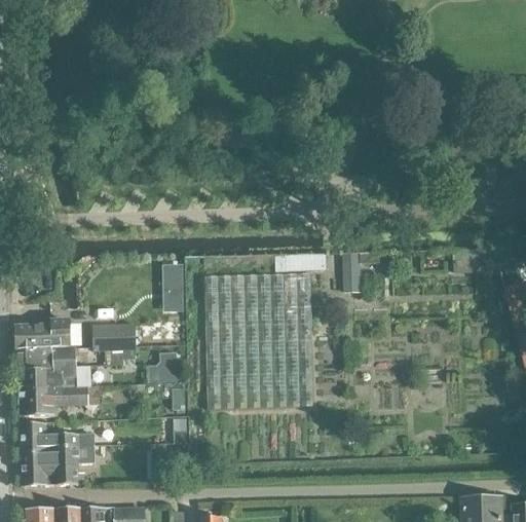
[(359,284),(358,261),(360,261),(378,261),(378,250),(358,250),(342,251),(343,285),(359,284)]
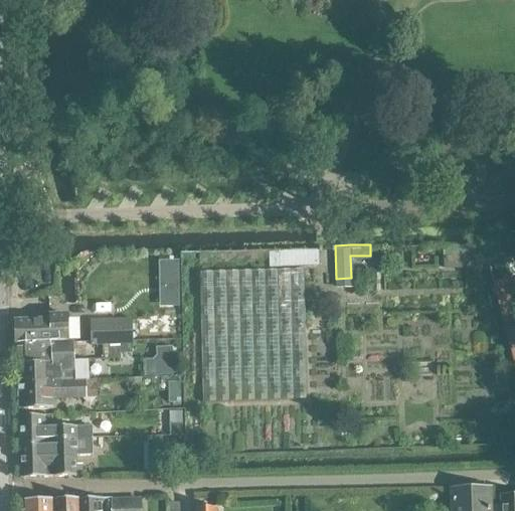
[(269,247),(269,263),(319,263),(318,246),(269,247)]
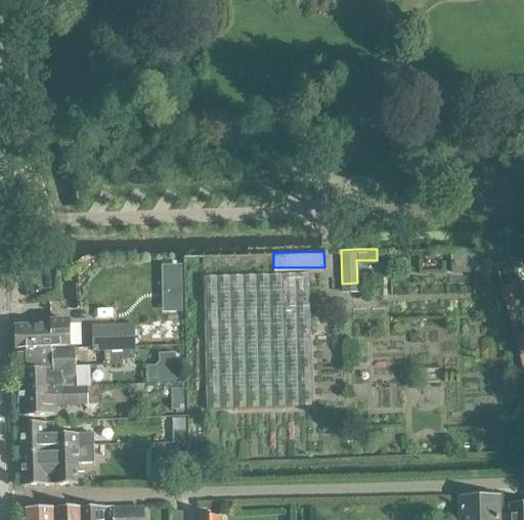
[(183,276),(183,272),(182,264),(165,265),(165,273),(165,277),(183,276)]
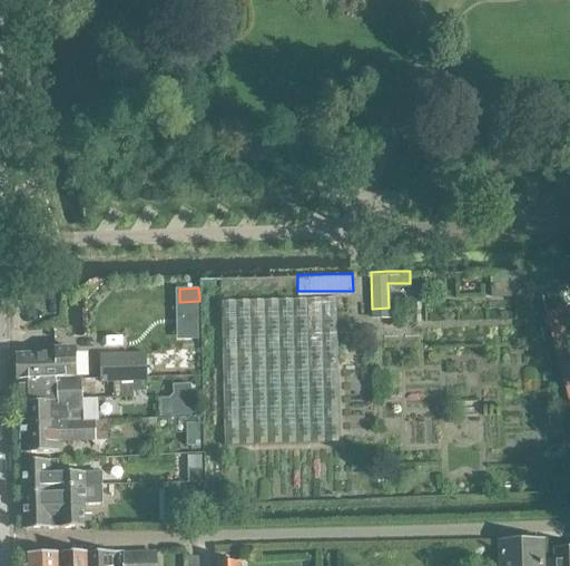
[(297,293),(220,294),(220,300),(223,438),(337,437),(335,300),(335,292),(297,293)]
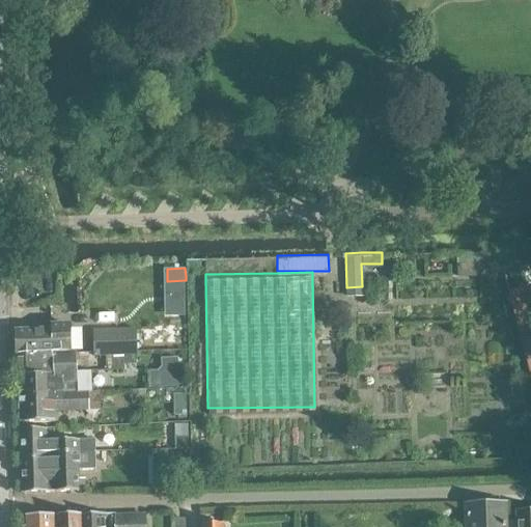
[(530,368),(530,283),(509,289),(530,368)]
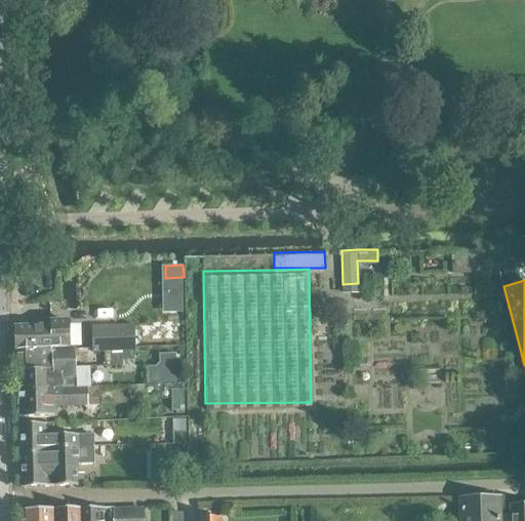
[(18,349),(53,348),(70,347),(69,321),(52,321),(52,326),(17,327),(18,349)]
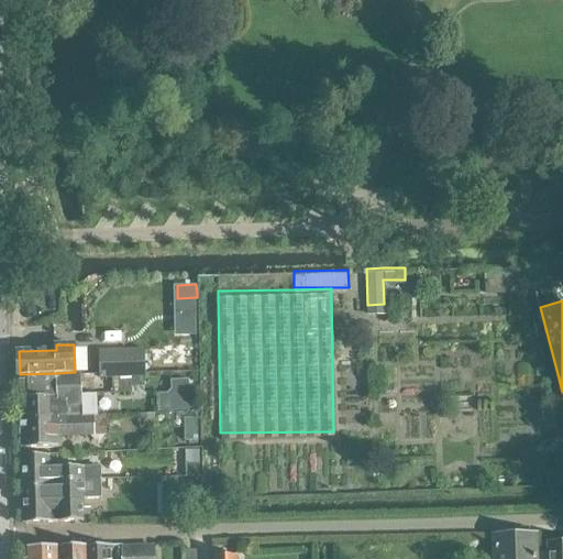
[(98,376),(109,375),(112,375),(124,375),(132,375),(144,374),(143,347),(97,348),(98,376)]
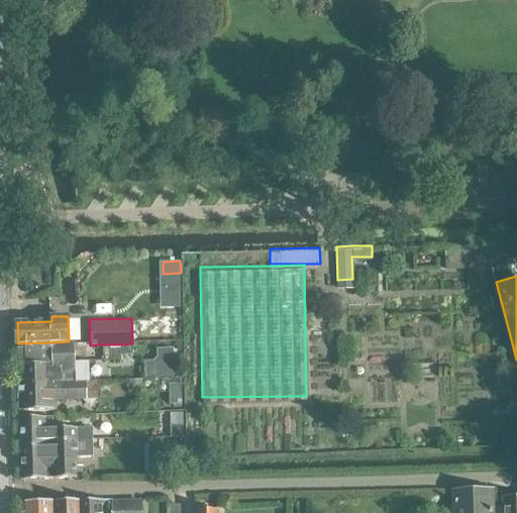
[(19,382),(75,381),(75,369),(74,341),(69,341),(53,342),(53,363),(18,364),(18,372),(17,372),(17,382),(19,382)]
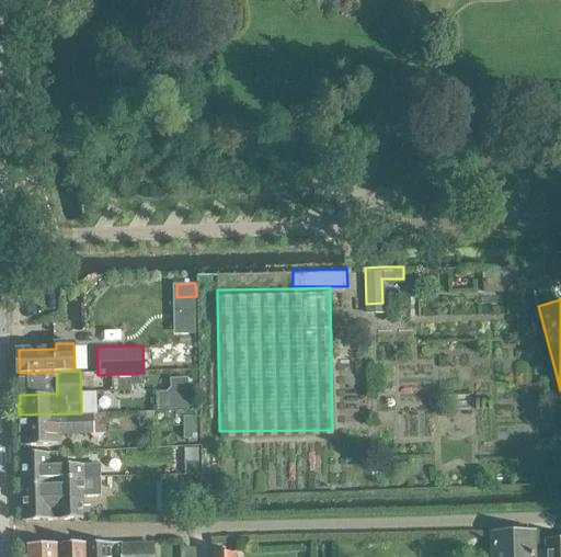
[(20,395),(57,394),(57,372),(20,373),(20,395)]
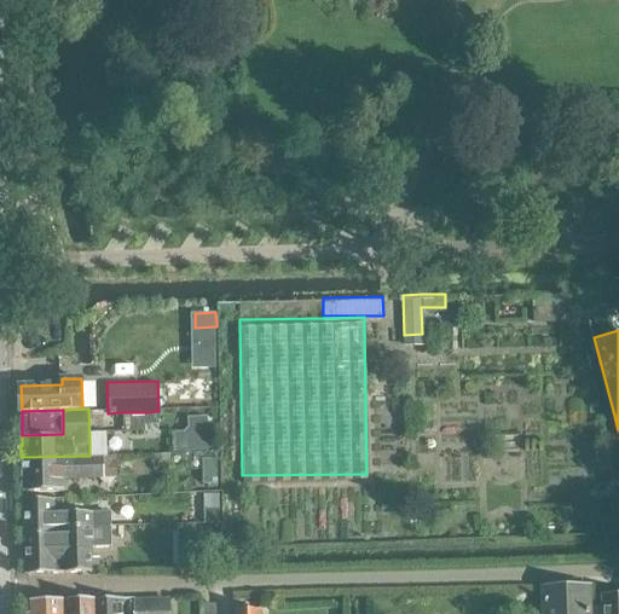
[(137,412),(123,412),(125,428),(146,428),(145,412),(137,412)]
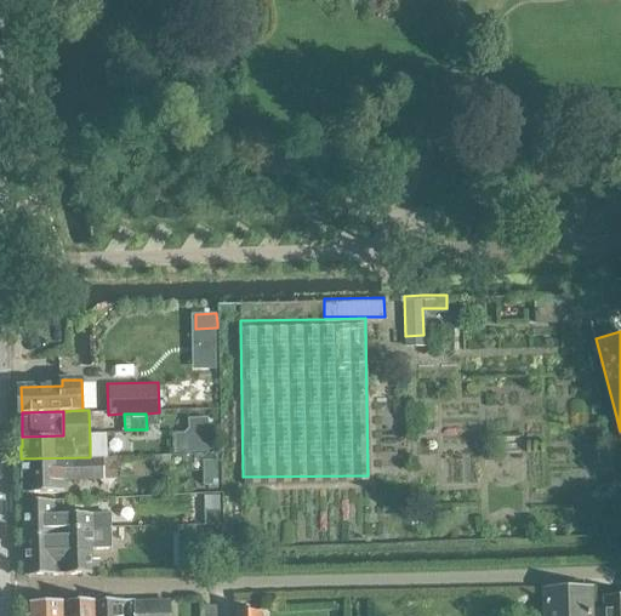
[(23,491),(66,490),(66,478),(104,477),(103,456),(90,457),(23,458),(23,491)]
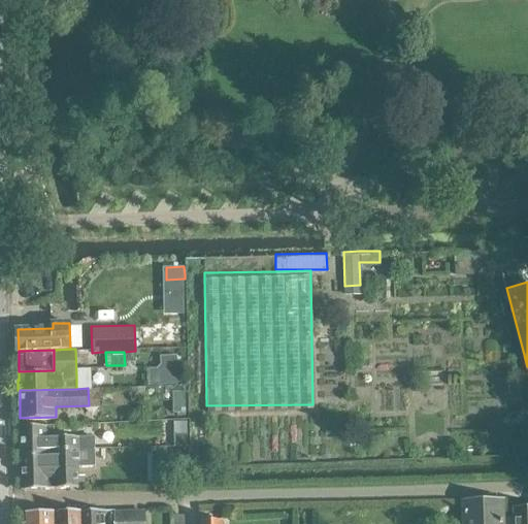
[(189,419),(175,420),(176,430),(189,430),(189,419)]
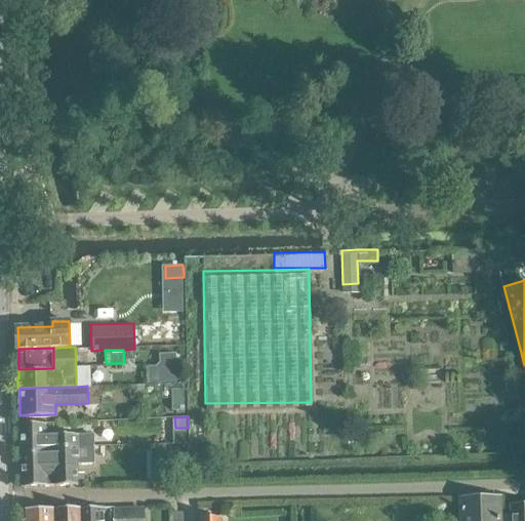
[(54,434),(54,422),(19,423),(22,453),(55,452),(54,444),(94,443),(94,433),(54,434)]
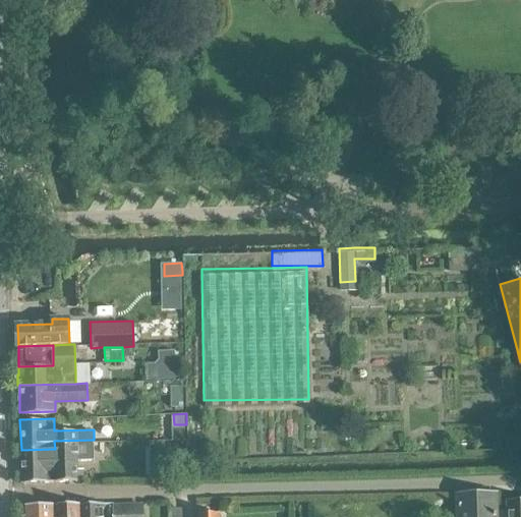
[(165,439),(150,439),(150,451),(165,451),(165,439)]
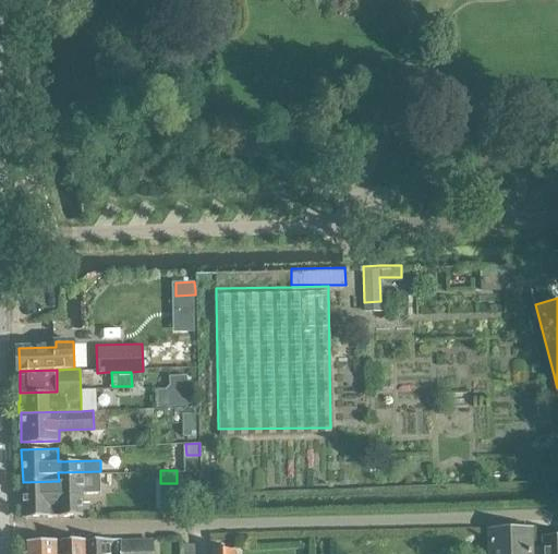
[(81,500),(81,490),(101,490),(100,471),(58,472),(59,481),(23,482),(24,515),(91,513),(89,498),(81,500)]
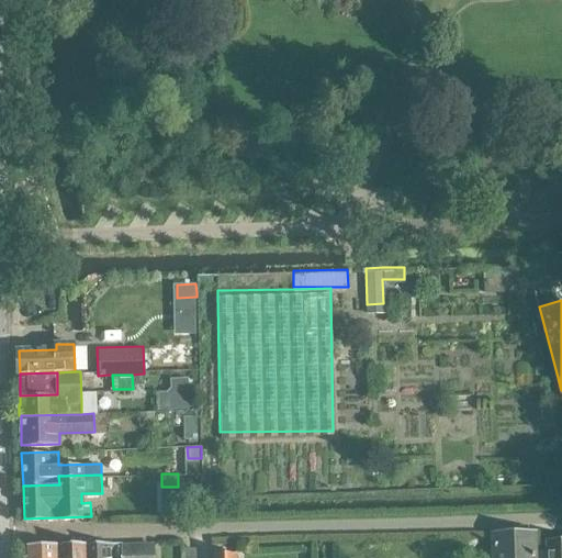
[(535,554),(534,531),(494,533),(495,557),(561,557),(561,538),(547,539),(548,554),(535,554)]
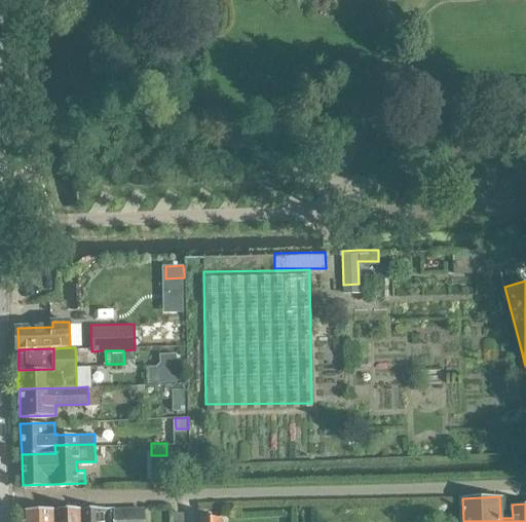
[(80,521),(81,507),(55,508),(55,521),(80,521)]
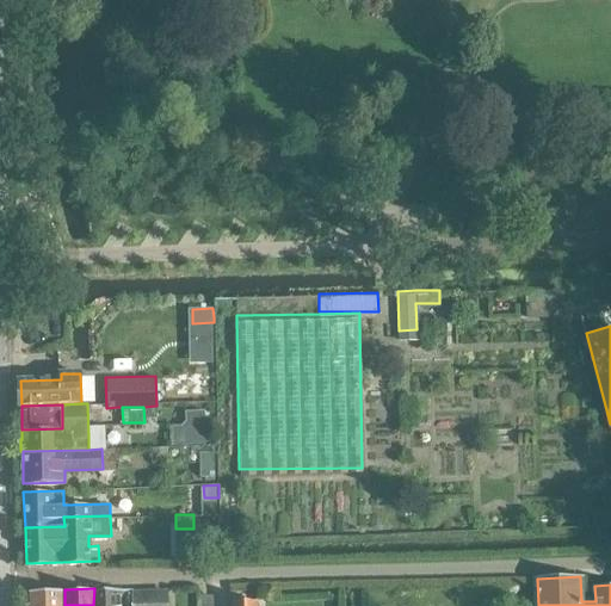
[(96,589),(94,588),(93,605),(133,605),(133,592),(133,588),(127,588),(96,589)]
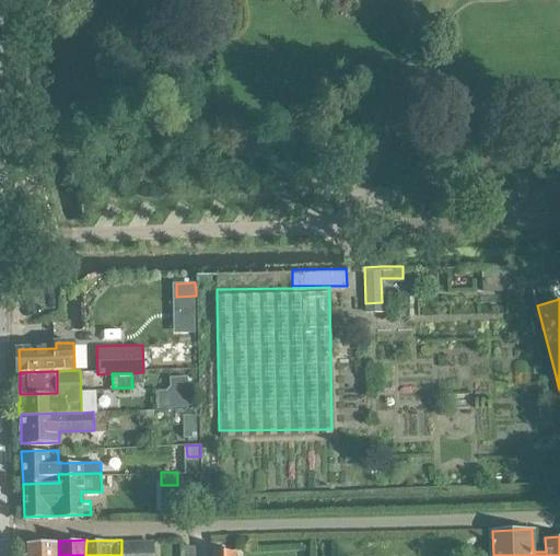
[(59,555),(59,541),(24,542),(24,555),(59,555)]
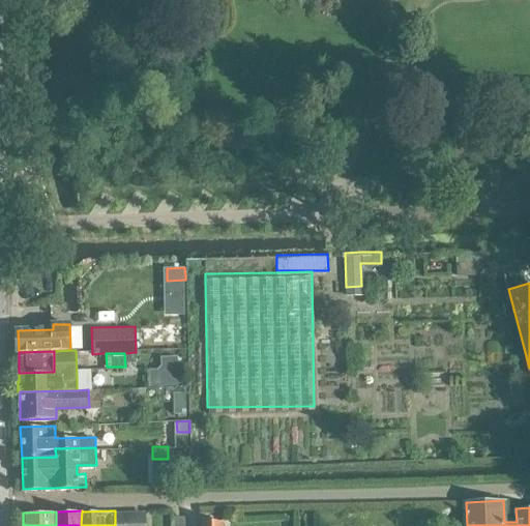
[(146,513),(115,514),(115,525),(146,525),(146,516),(146,513)]
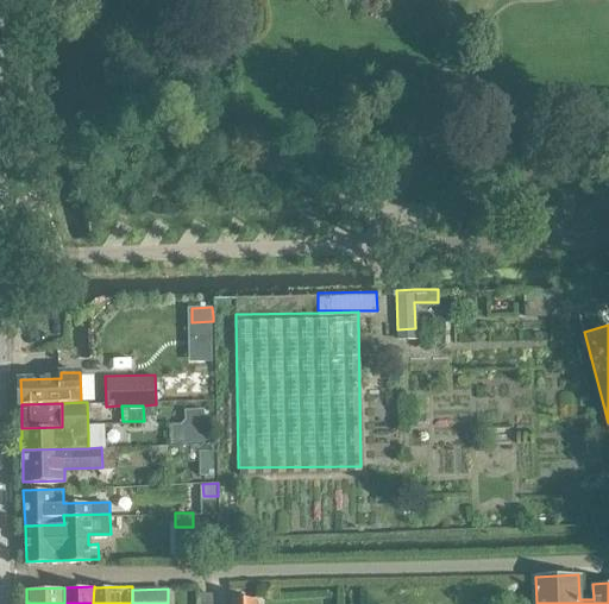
[(213,603),(213,592),(199,592),(199,603),(213,603)]
